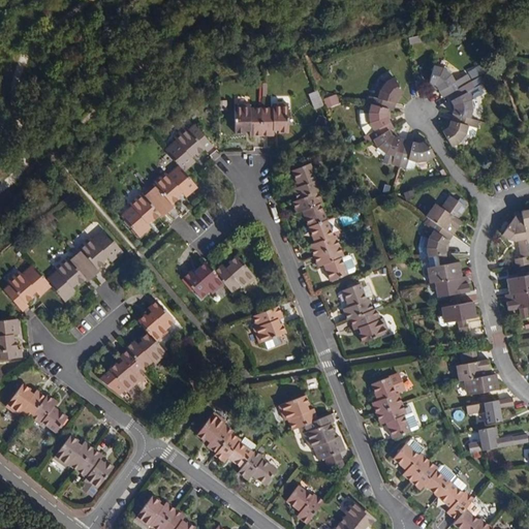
[(448,95),(453,92),(468,84),(464,78),(456,82),(452,73),(445,69),(435,66),(430,84),(435,85),(436,86),(438,88),(440,91),(444,89),(448,95)]
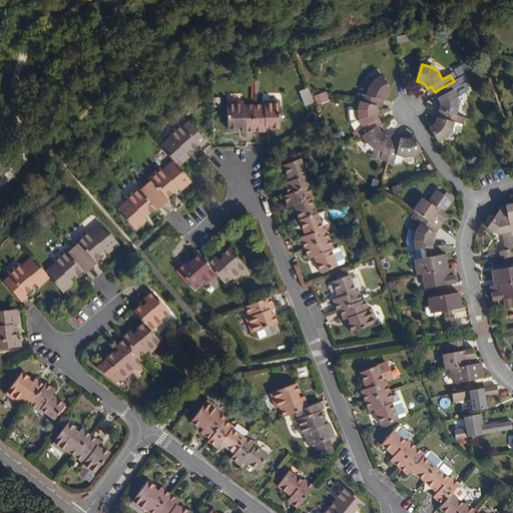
[(361,100),(378,105),(379,99),(383,100),(384,97),(385,94),(391,90),(381,76),(375,79),(369,87),(366,95),(358,93),(357,99),(361,100)]
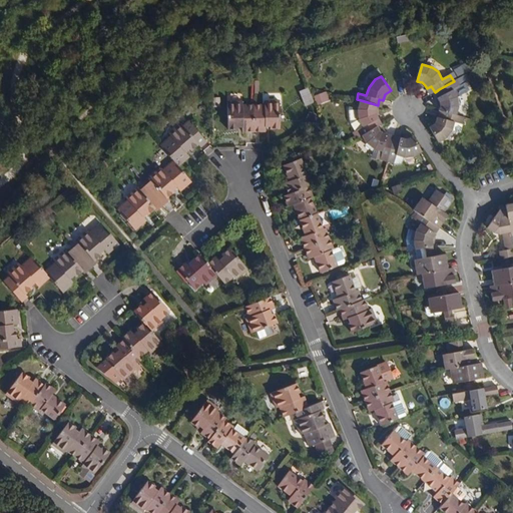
[(439,110),(444,111),(457,115),(459,105),(458,97),(454,89),(461,84),(458,79),(454,81),(439,89),(443,95),(438,98),(441,103),(439,110)]
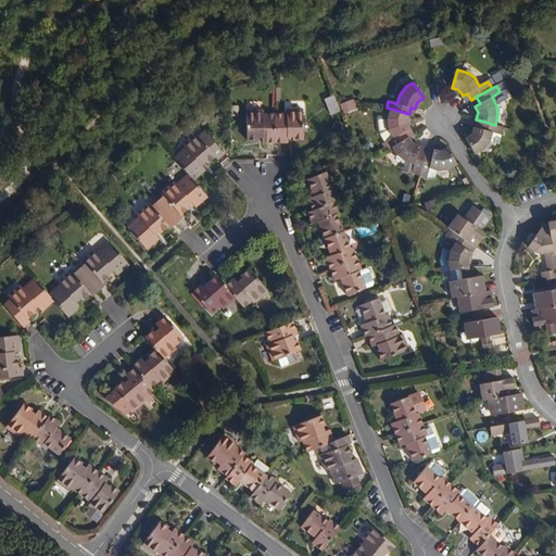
[(338,95),(326,99),(332,114),(343,110),(341,103),(338,95)]
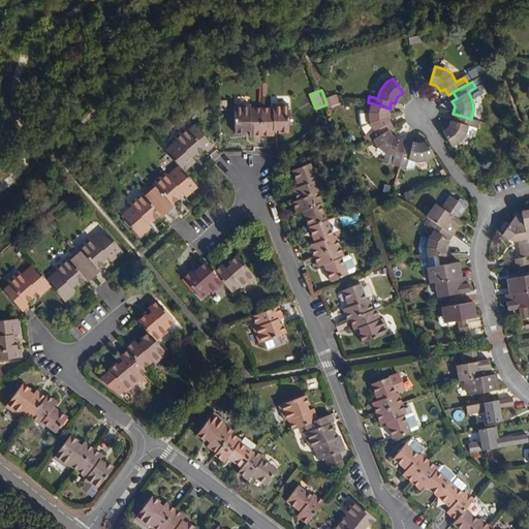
[(453,92),(448,95),(452,101),(457,98),(453,92)]
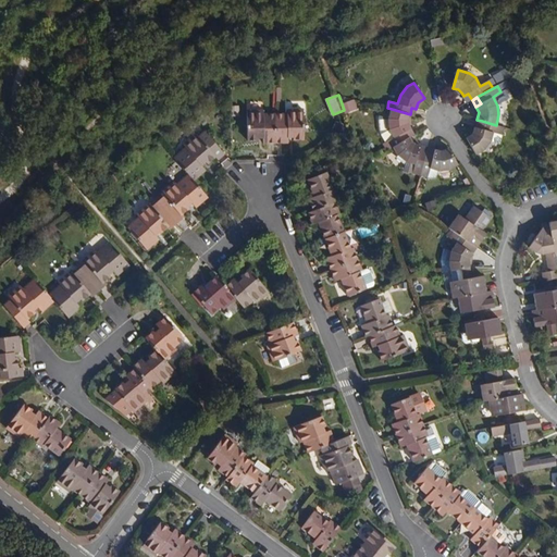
[(355,99),(342,103),(344,110),(346,114),(359,108),(355,99)]
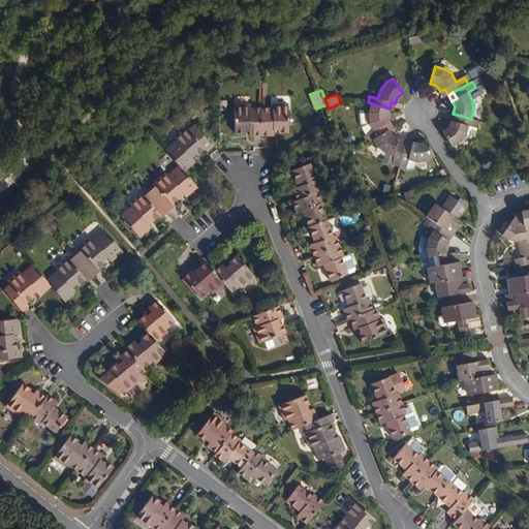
[(273,109),(261,107),(262,135),(274,135),(274,130),(279,130),(279,132),(288,132),(288,103),(273,104),(273,109)]
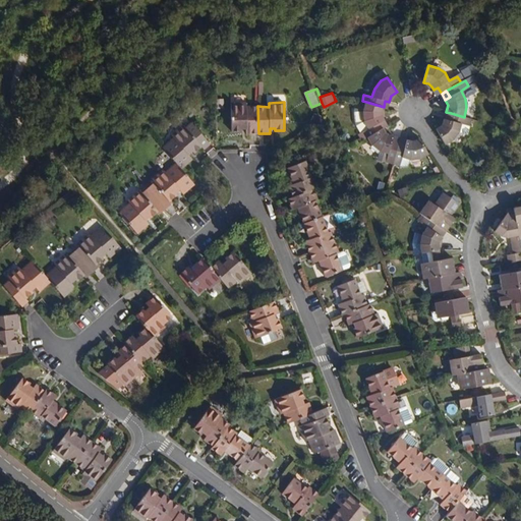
[(364,139),(368,137),(384,128),(380,123),(384,120),(381,115),(384,107),(366,102),(363,112),(364,120),(368,128),(361,133),(364,139)]
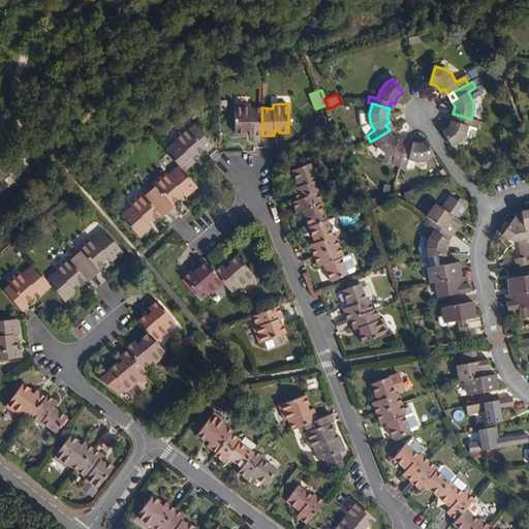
[(262,135),(261,107),(250,109),(250,104),(235,105),(236,133),(245,133),(245,130),(250,131),(250,135),(262,135)]
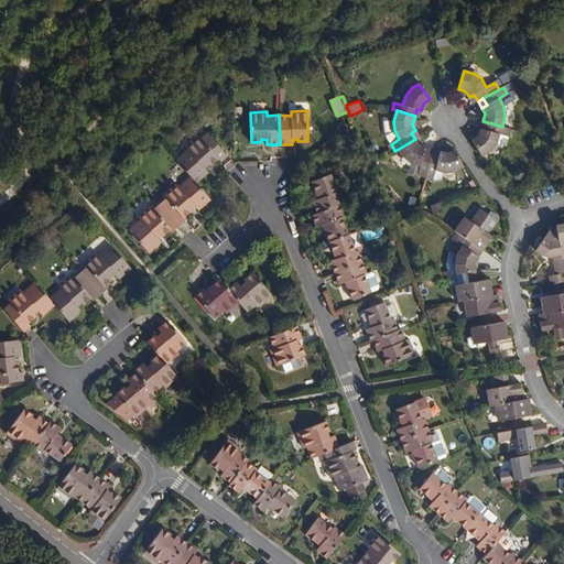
[(502,127),(488,122),(486,130),(480,129),(480,131),(479,134),(474,138),(484,155),(492,149),(498,143),(500,133),(509,136),(511,129),(502,127)]
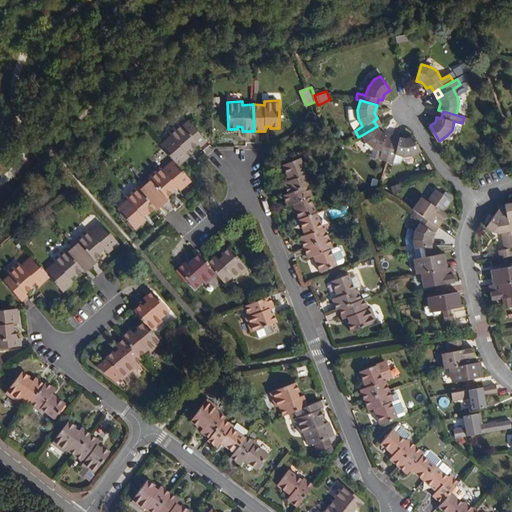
[(160,145),(173,160),(178,166),(189,156),(186,152),(189,149),(191,151),(198,144),(200,147),(207,141),(189,121),(183,126),(181,123),(169,133),(171,136),(160,145)]
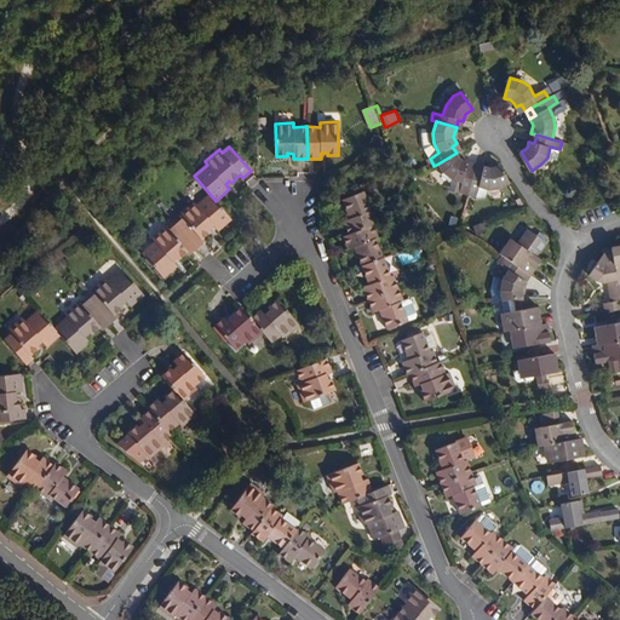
[(560,149),(550,147),(547,158),(557,159),(560,149)]
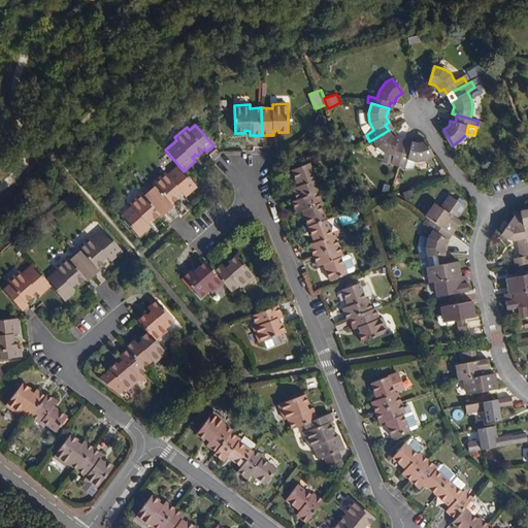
[(389,130),(373,139),(380,149),(385,153),(393,155),(391,164),(399,166),(404,145),(397,143),(398,138),(395,136),(392,135),(389,130)]
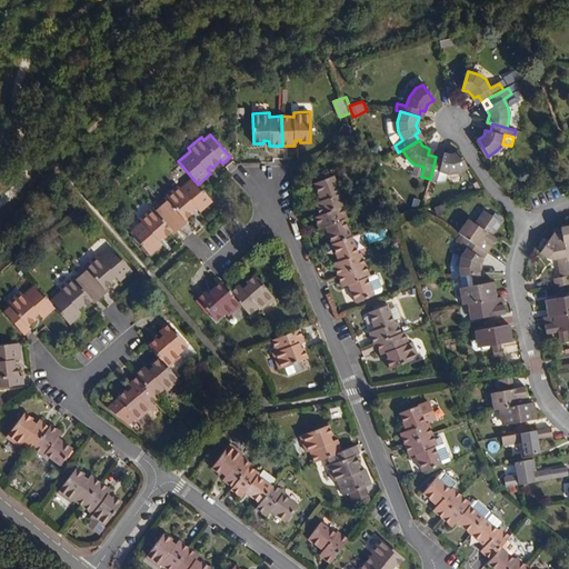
[(442,159),(436,157),(430,179),(437,180),(439,171),(448,173),(457,172),(466,167),(456,150),(450,153),(443,152),(442,159)]
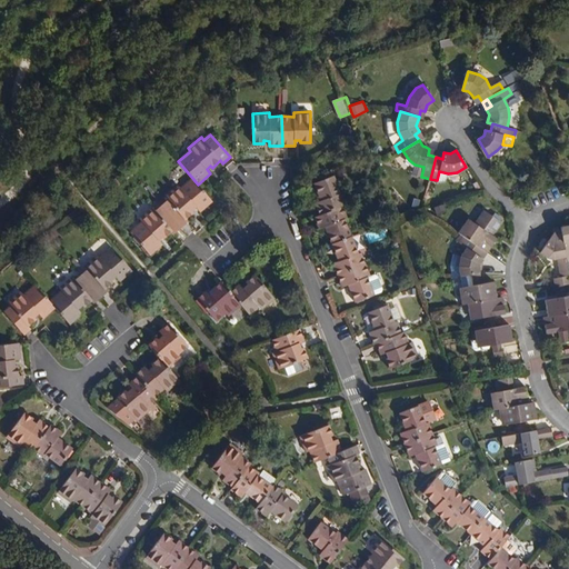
[(315,202),(320,216),(342,206),(347,203),(342,192),(340,192),(333,176),(315,183),(321,200),(315,202)]
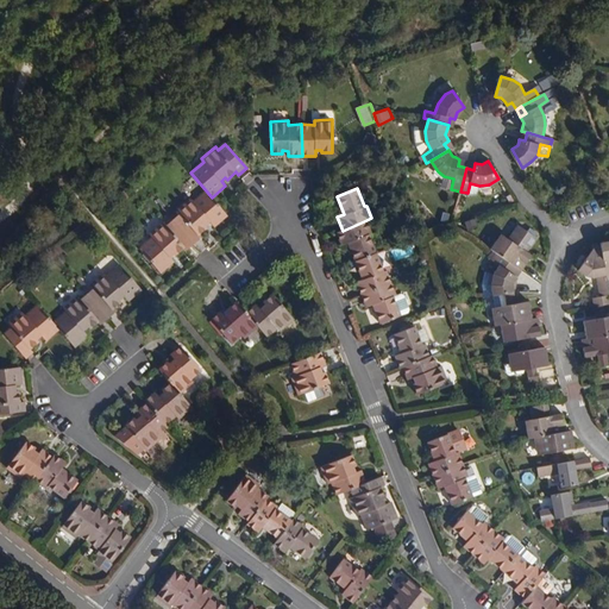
[(227,215),(206,190),(194,202),(190,199),(176,211),(179,214),(173,219),(194,244),(201,238),(199,234),(207,227),(205,225),(209,221),(214,227),(227,215)]
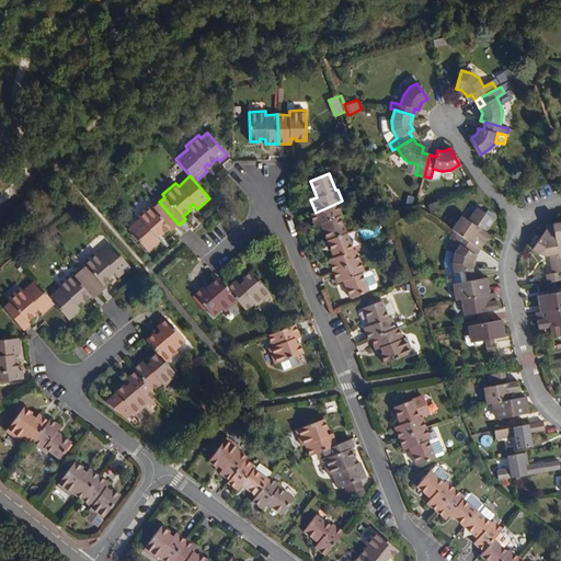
[(179,225),(159,202),(153,207),(151,204),(138,216),(140,218),(128,229),(148,251),(160,241),(156,236),(160,232),(161,235),(170,228),(172,230),(179,225)]
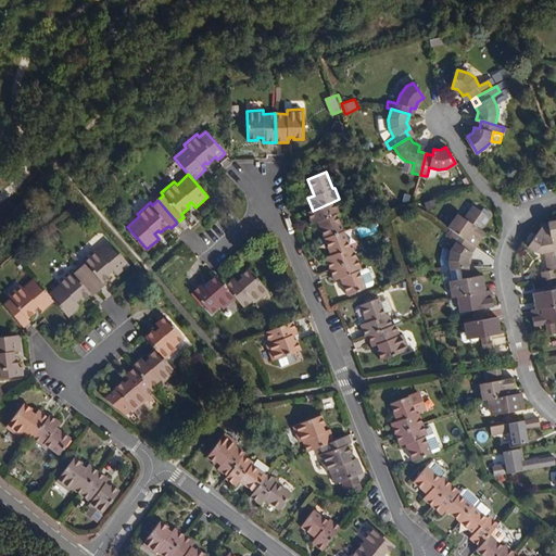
[(318,222),(325,239),(343,231),(337,214),(339,213),(335,201),(313,211),(307,213),(313,224),(318,222)]
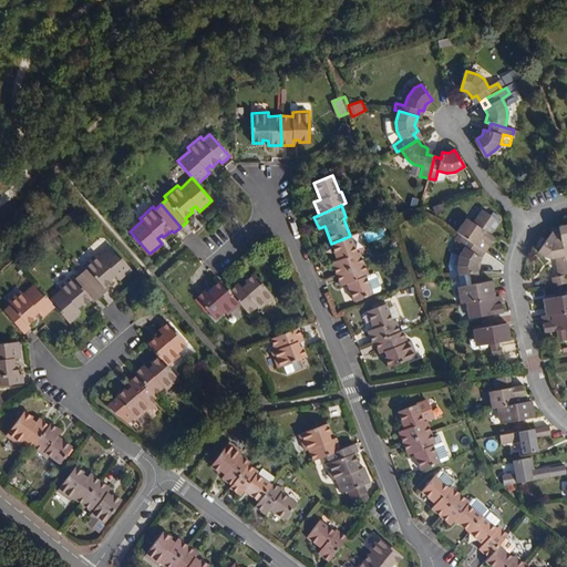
[(464,236),(481,247),(486,250),(495,238),(486,233),(488,229),(492,232),(500,222),(484,209),(474,223),(468,219),(464,225),(462,224),(457,230),(462,234),(464,236)]
